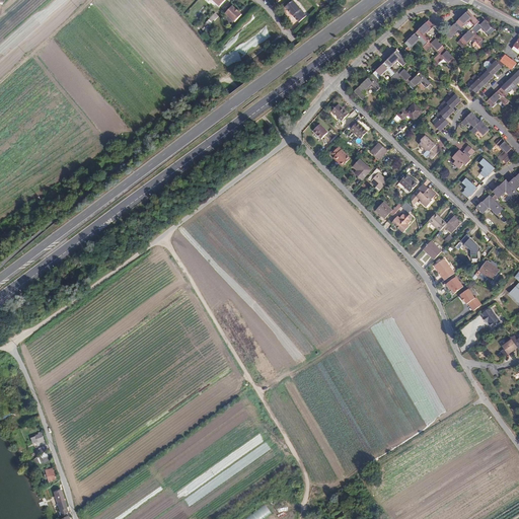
[(301,9),(293,0),(292,2),(290,0),(289,0),(287,3),(289,4),(286,7),(288,10),(290,13),(291,13),(293,16),(293,15),(299,22),(307,16),(301,9)]
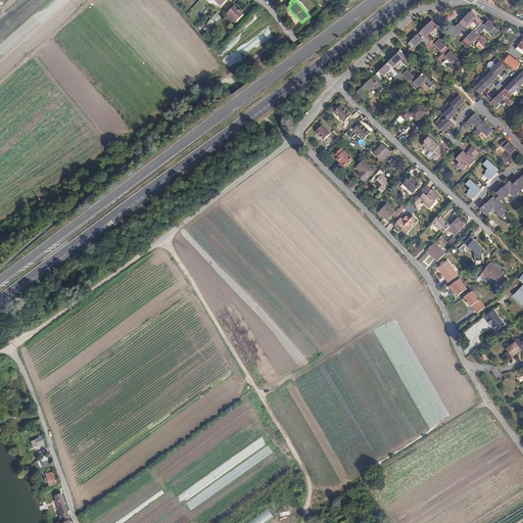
[(233,5),(227,12),(236,21),(242,13),(240,11),(236,7),(236,8),(233,5)]
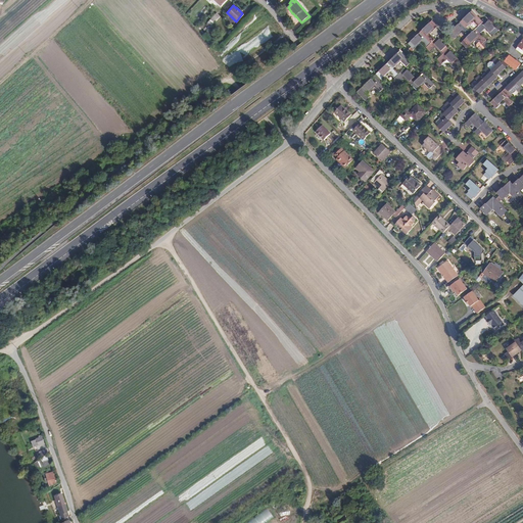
[(465,27),(477,15),(472,11),(460,22),(465,27)]
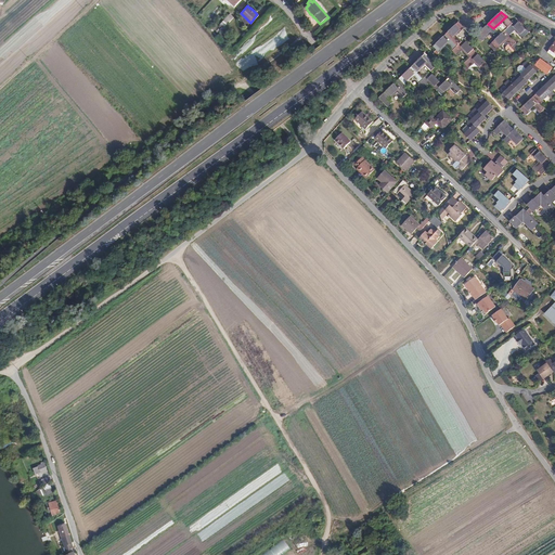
[(221,20),(226,23),(231,16),(227,13),(221,20)]
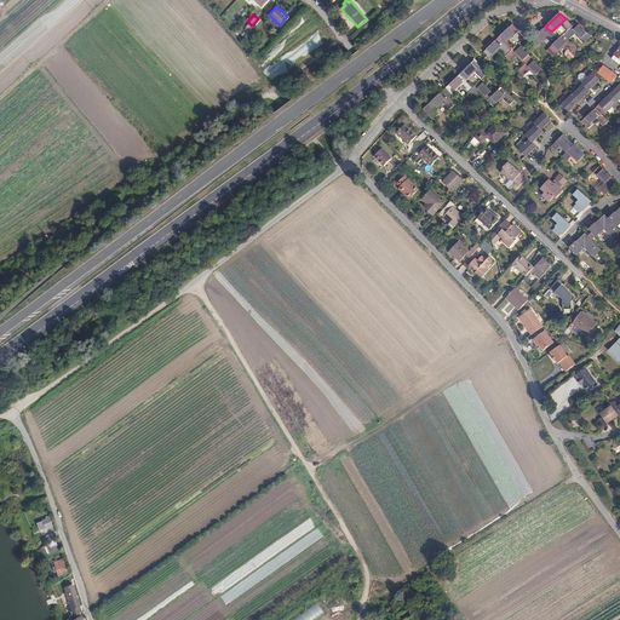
[(564,35),(573,26),(566,18),(551,32),(558,40),(564,35)]
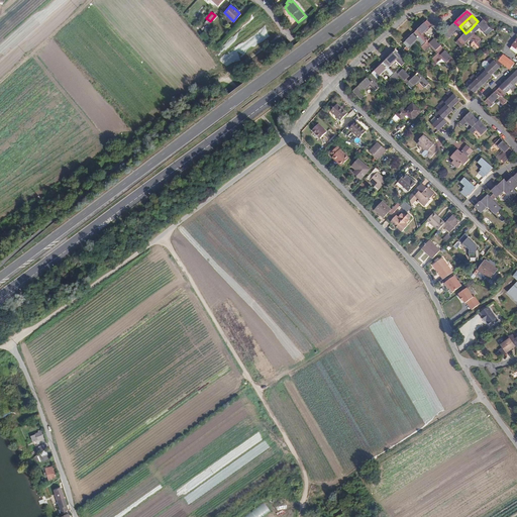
[(493,30),(488,25),(481,18),(478,21),(471,29),(475,32),(480,28),(487,35),(493,30)]
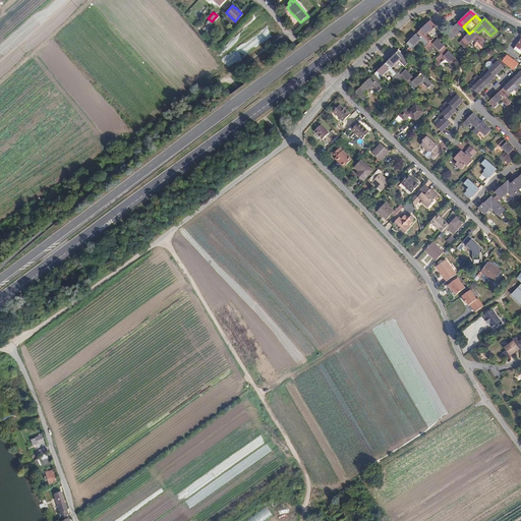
[(430,21),(424,26),(436,38),(441,33),(430,21)]
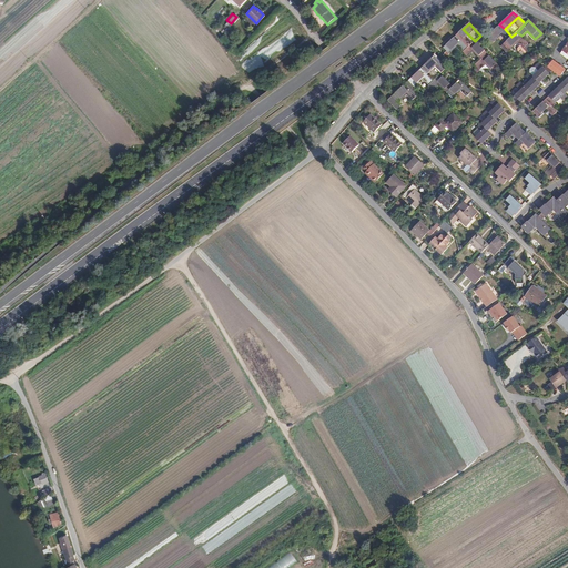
[(507,40),(511,37),(505,29),(499,24),(487,37),(488,39),(493,43),(500,34),(507,40)]
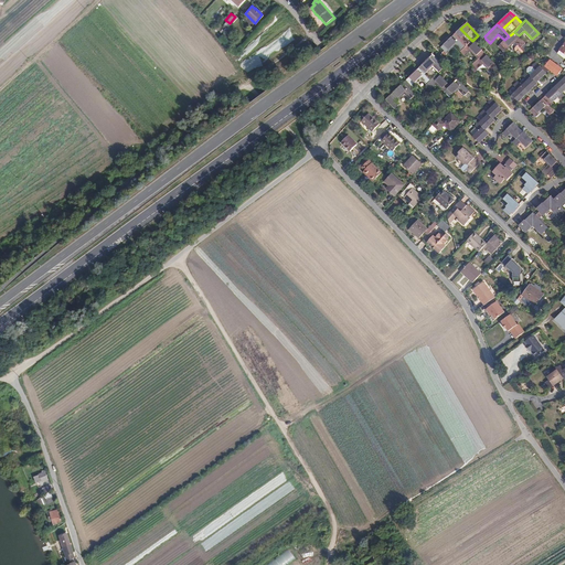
[(472,41),(460,29),(454,35),(465,48),(472,41)]
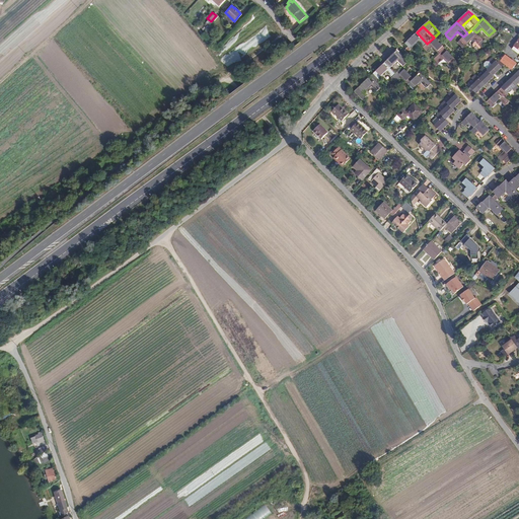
[(483,40),(476,32),(472,29),(467,33),(463,36),(460,40),(463,44),(464,46),(472,39),(475,42),(477,44),(479,47),(482,48),(485,45),(483,40)]
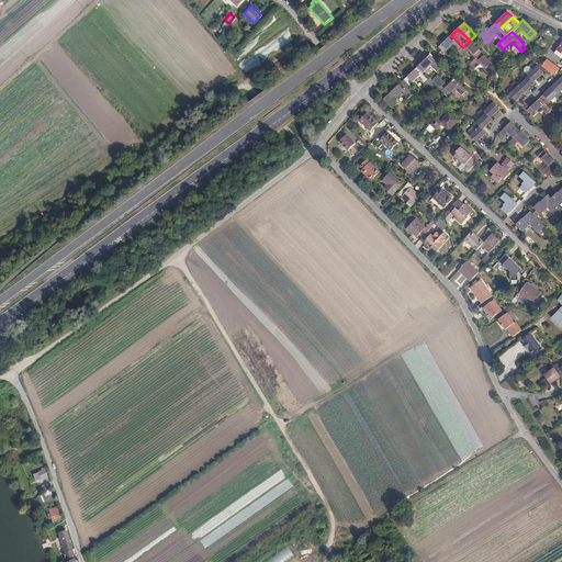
[(462,47),(451,35),(438,47),(440,51),(442,52),(441,52),(442,53),(444,54),(452,45),(458,52),(462,47)]
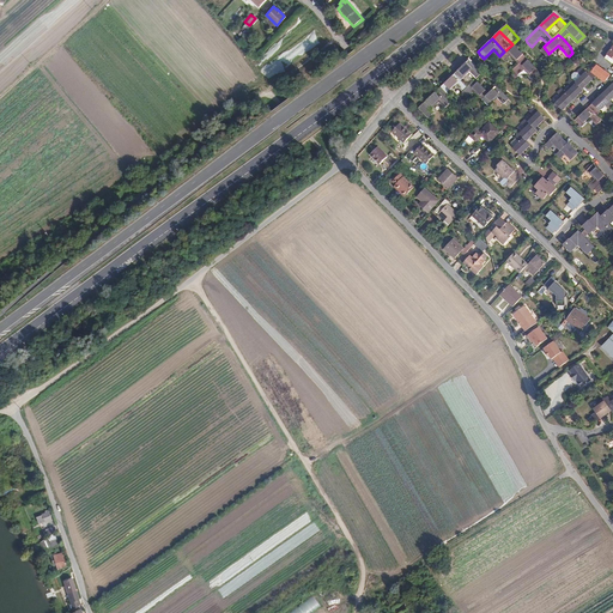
[(526,58),(513,44),(504,52),(499,56),(503,60),(504,62),(511,55),(520,64),(526,58)]
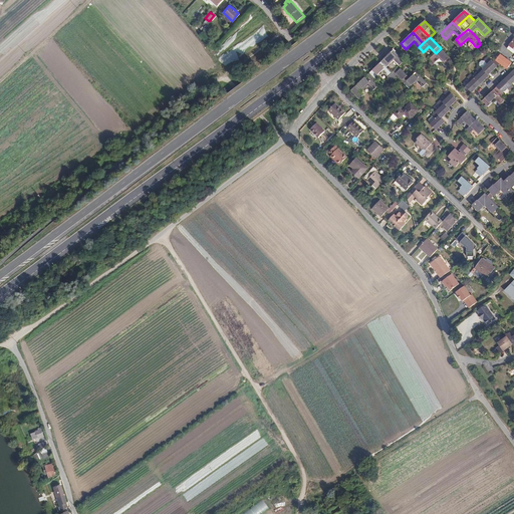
[(452,60),(441,48),(436,53),(430,59),(433,61),(434,63),(440,58),(447,65),(451,61),(452,60)]
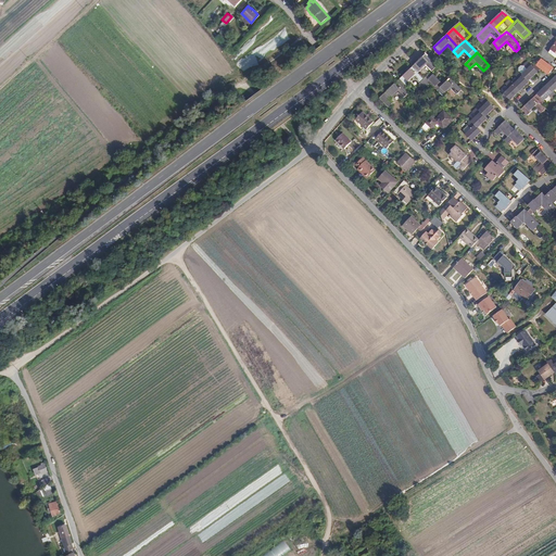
[(426,54),(413,66),(417,72),(430,60),(426,54)]
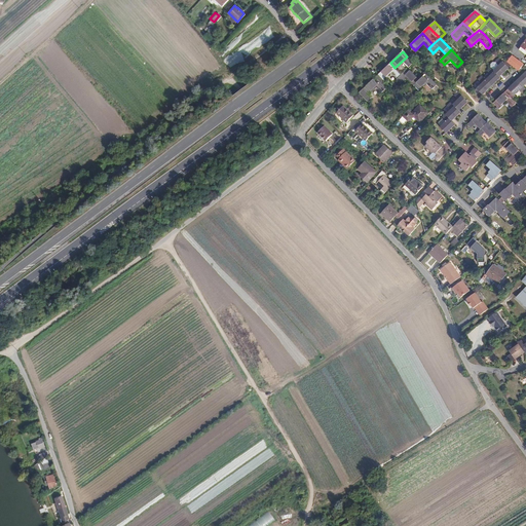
[(512,55),(508,62),(511,65),(519,70),(523,65),(512,55)]
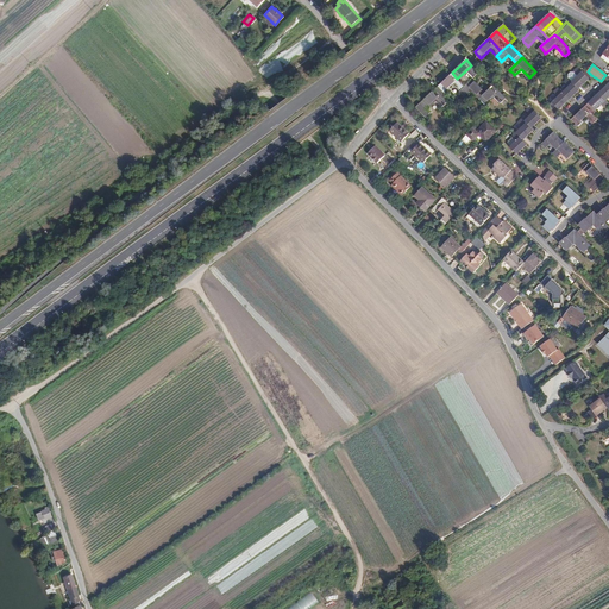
[(471,66),(457,79),(464,87),(472,79),(478,73),(471,66)]
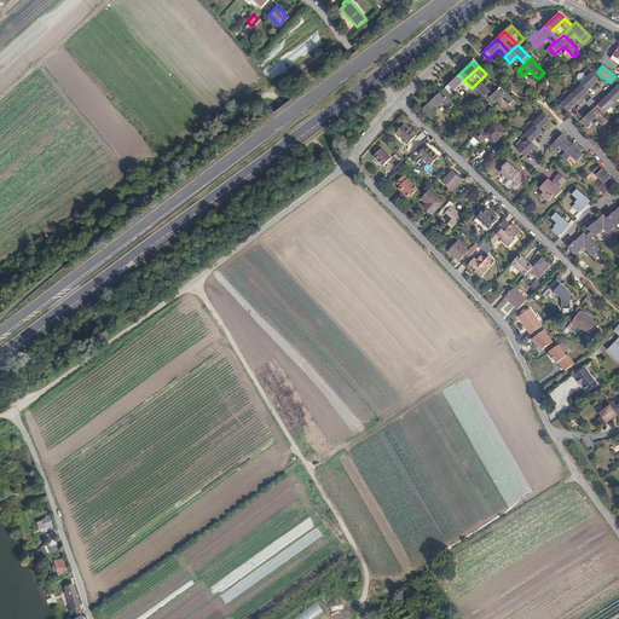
[(599,80),(597,79),(588,69),(583,73),(583,74),(586,77),(582,84),(588,91),(599,80)]
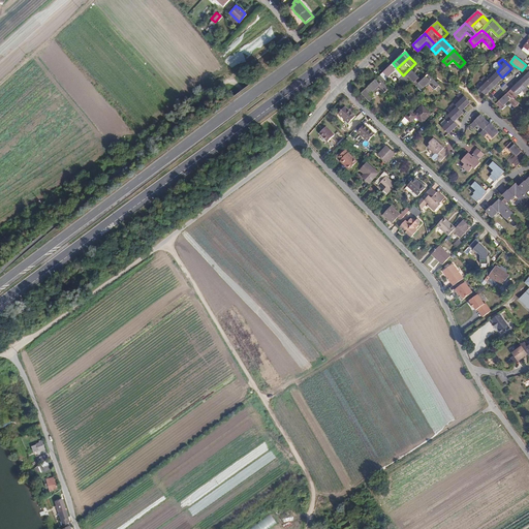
[(393,63),(380,75),(385,81),(394,73),(399,80),(403,75),(397,68),(393,63)]
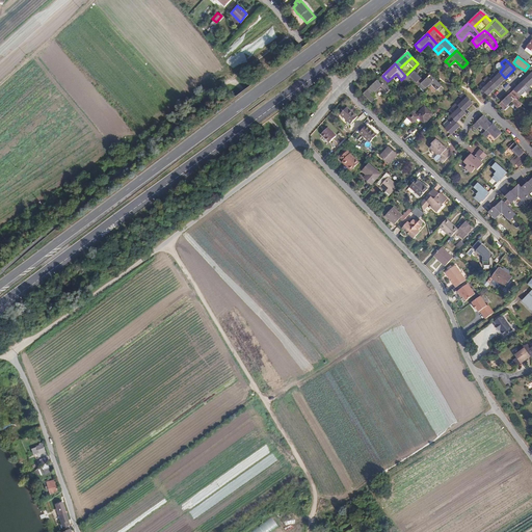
[(405,76),(401,80),(405,84),(411,79),(418,86),(424,80),(413,69),(405,76)]
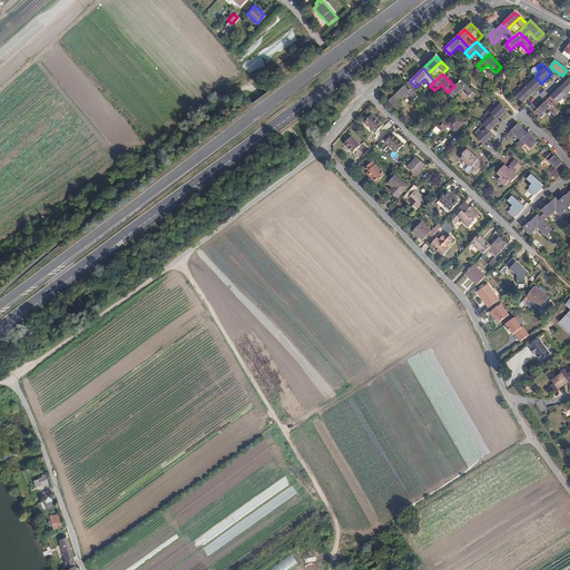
[(542,84),(541,84),(536,77),(532,74),(528,77),(532,81),(527,87),(533,94),(542,84)]
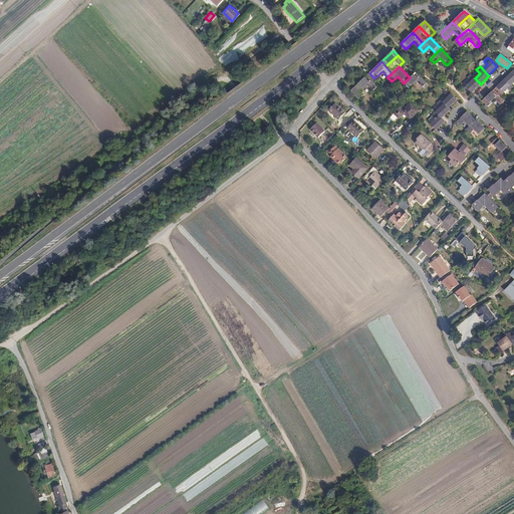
[(513,69),(511,73),(505,78),(511,84),(513,81),(513,69)]
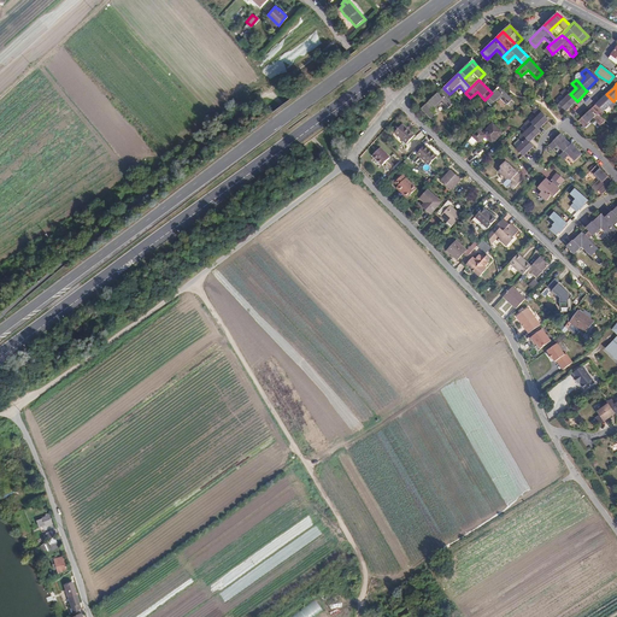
[(492,93),(485,100),(492,107),(500,98),(506,105),(512,100),(499,87),(492,93)]
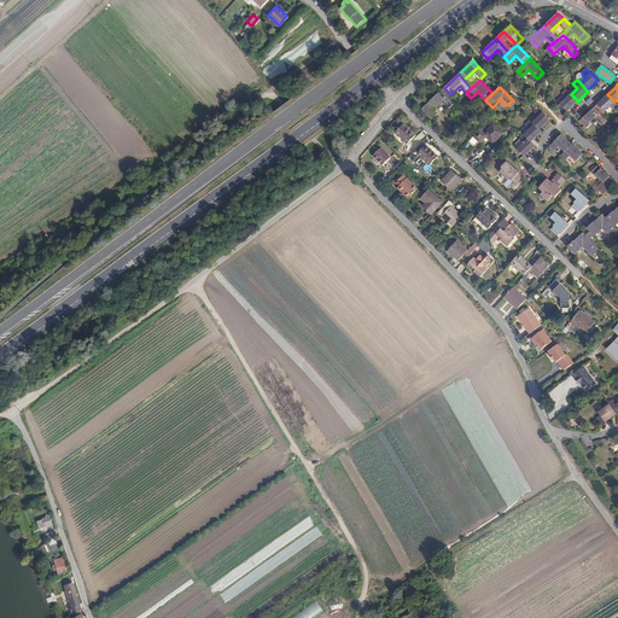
[(444,88),(421,110),(432,120),(437,115),(433,111),(443,103),(449,109),(452,106),(454,104),(449,99),(453,95),(450,94),(444,88)]
